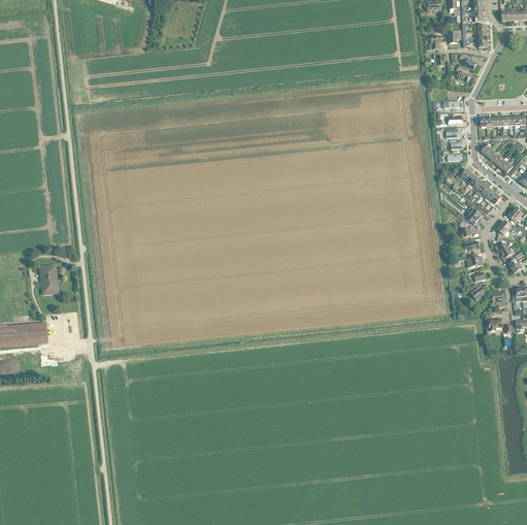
[(440,10),(440,6),(440,0),(426,0),(424,0),(425,6),(426,6),(427,9),(433,9),(433,10),(440,10)]
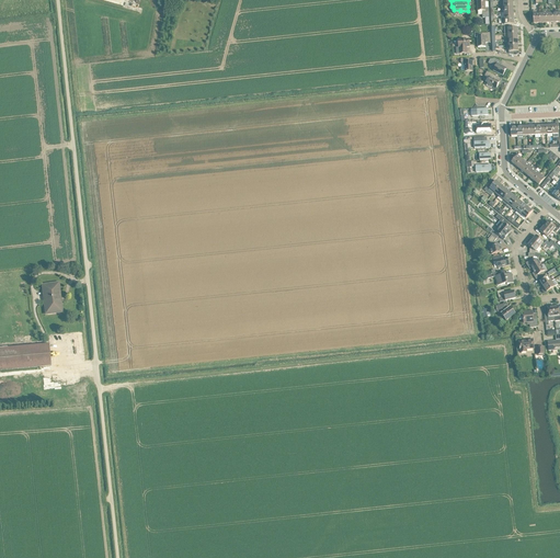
[(488,14),(488,11),(488,4),(484,6),(484,0),(477,0),(477,9),(481,8),(482,15),(484,15),(484,14),(488,14)]
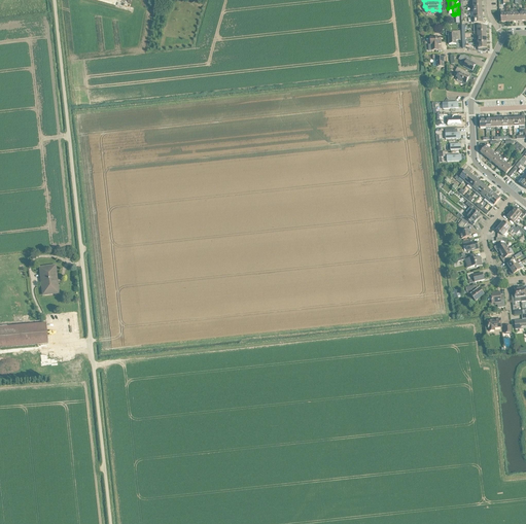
[(448,41),(455,41),(455,38),(459,37),(459,28),(451,29),(452,32),(448,32),(448,41)]
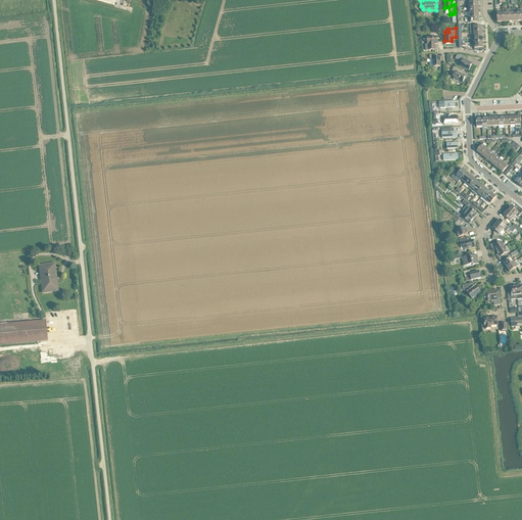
[(434,47),(434,41),(436,41),(436,34),(426,35),(426,42),(427,42),(428,47),(434,47)]
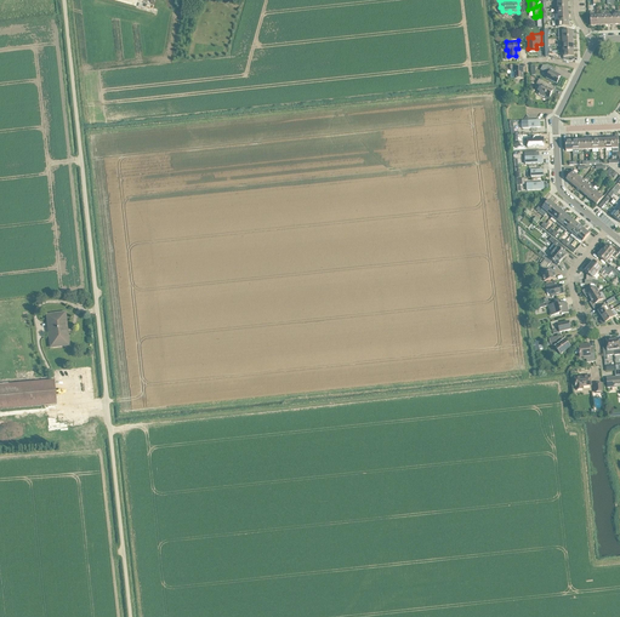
[(573,47),(559,47),(559,50),(562,50),(562,57),(572,58),(572,53),(573,53),(573,47)]
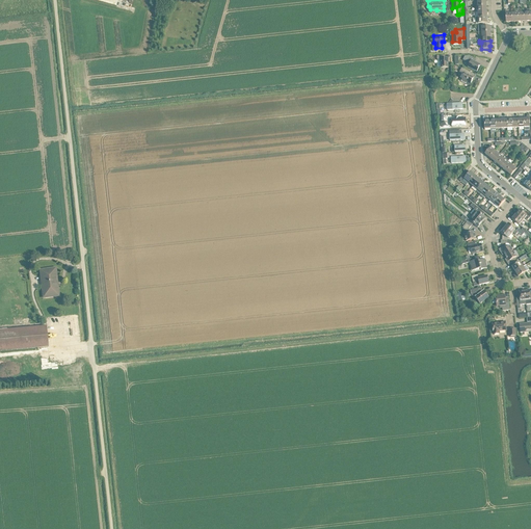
[(444,55),(444,52),(439,53),(435,53),(436,56),(436,59),(436,60),(436,63),(436,64),(440,64),(440,65),(442,65),(447,64),(447,55),(444,55)]
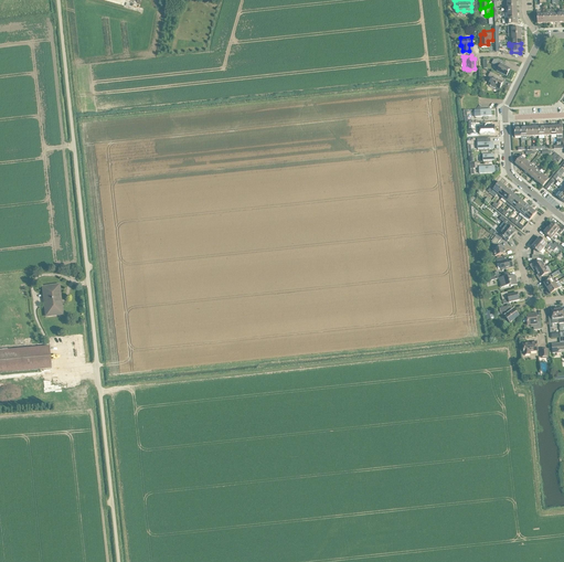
[(506,73),(509,66),(502,63),(503,60),(497,56),(492,56),(490,61),(498,64),(496,69),(506,73)]
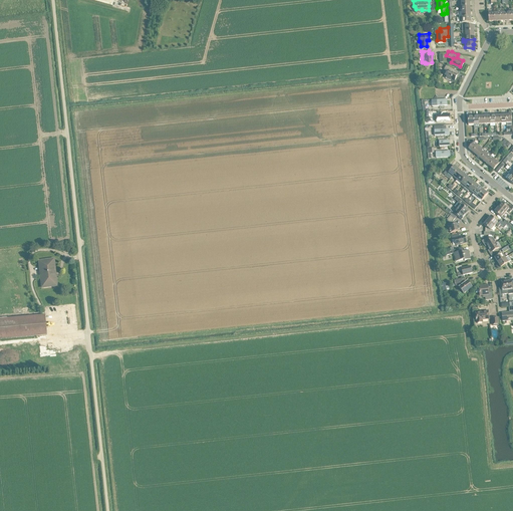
[(459,70),(459,69),(445,63),(443,67),(448,69),(445,76),(449,78),(450,77),(453,79),(458,70),(459,70)]
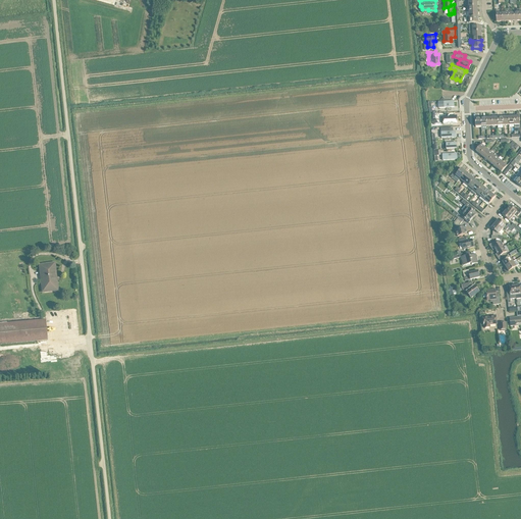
[(458,114),(443,114),(443,123),(458,123),(458,114)]
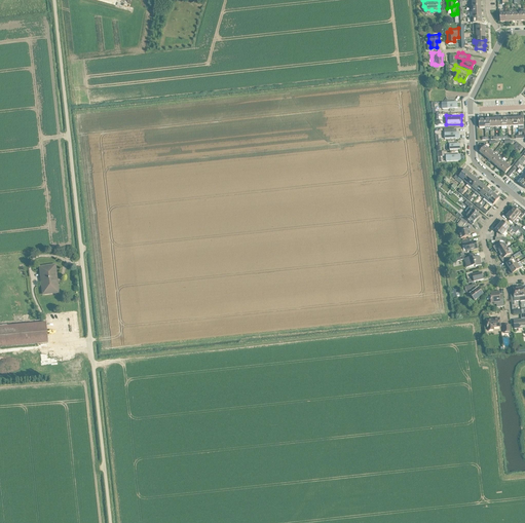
[(483,153),(488,146),(484,142),(478,149),(483,153)]
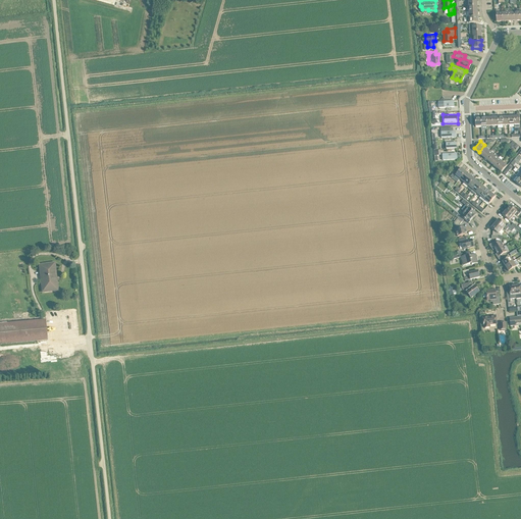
[(483,155),(488,148),(484,145),(479,152),(483,155)]
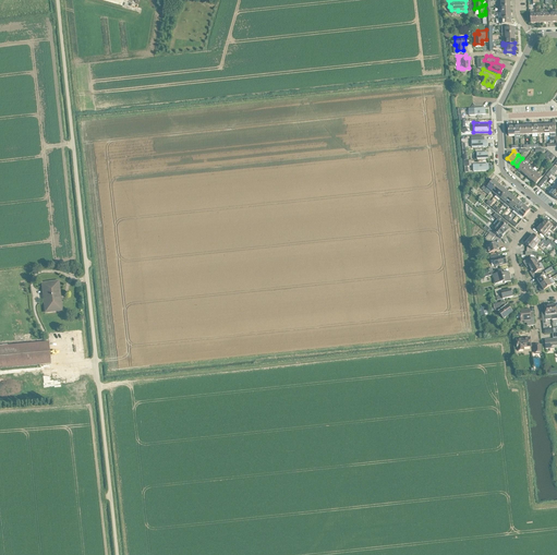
[(521,170),(528,163),(522,158),(517,166),(521,170)]
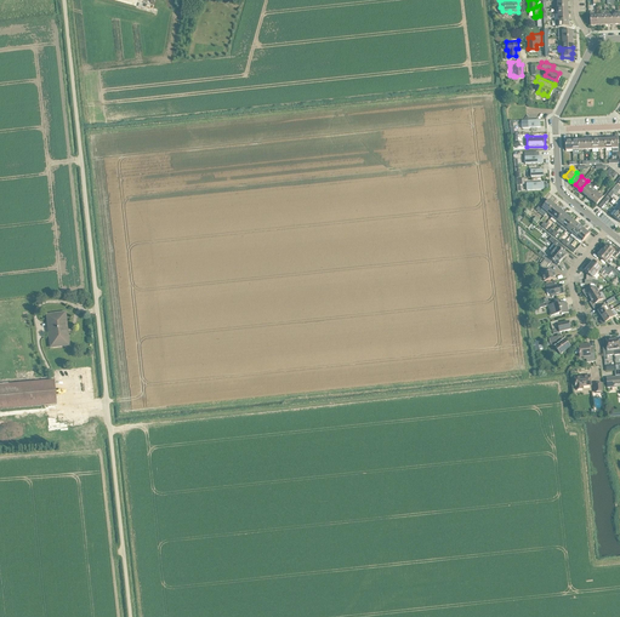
[(585,193),(592,184),(587,181),(580,189),(585,193)]
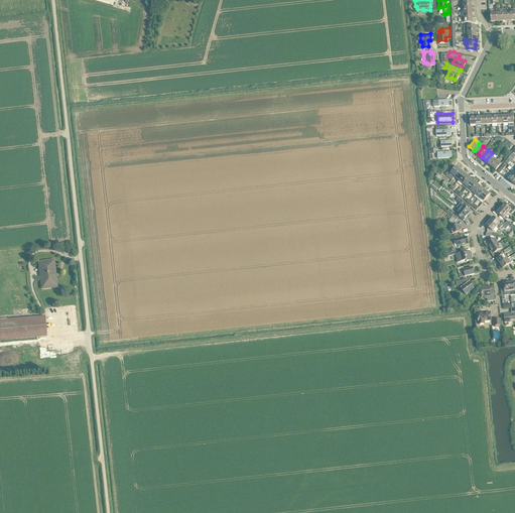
[(491,164),(496,157),(492,153),(486,160),(491,164)]
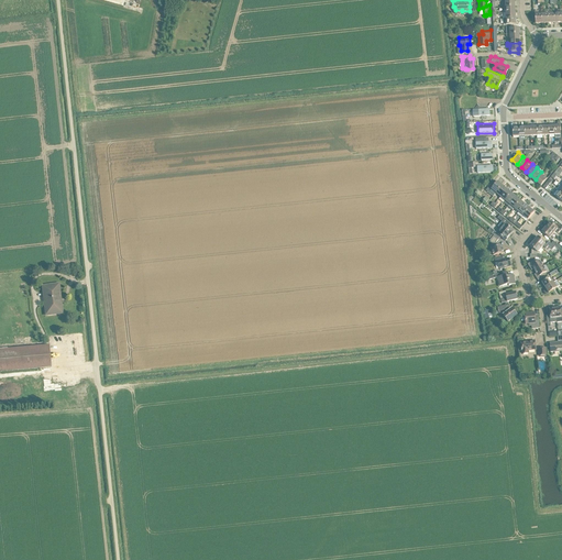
[(540,183),(546,176),(542,172),(541,172),(536,179),(540,183)]
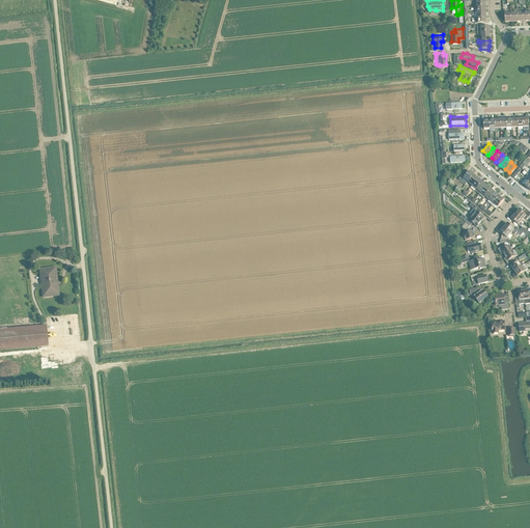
[(468,169),(465,167),(457,176),(459,178),(463,175),(467,179),(473,172),(468,168),(468,169)]
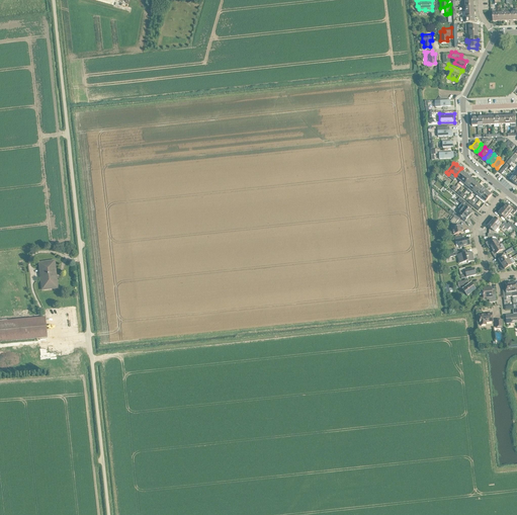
[(459,178),(465,171),(461,168),(455,175),(459,178)]
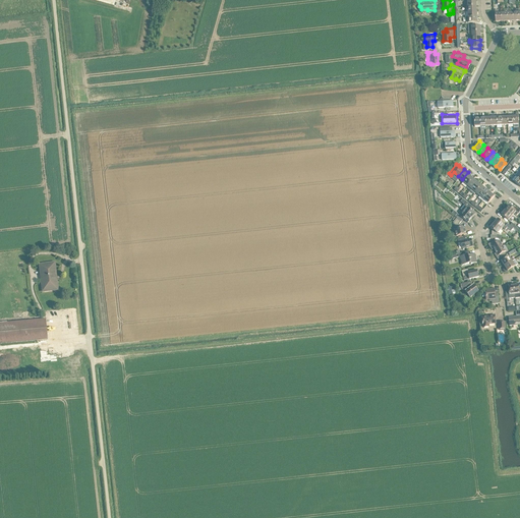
[(466,183),(472,176),(468,172),(462,179),(466,183)]
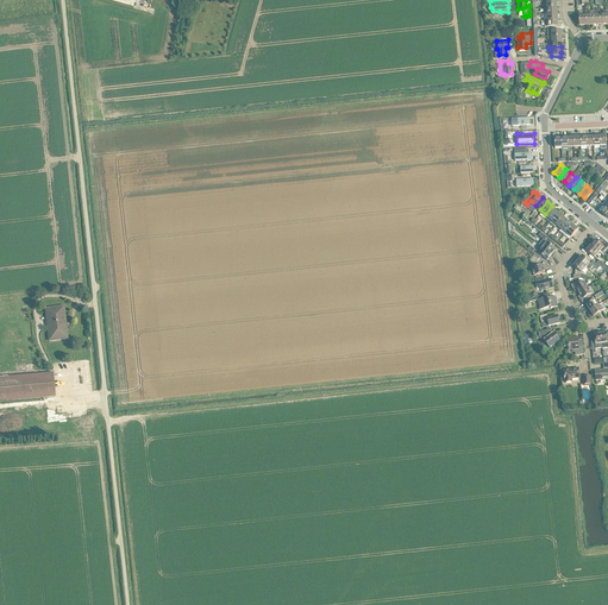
[(550,218),(557,209),(552,206),(545,214),(550,218)]
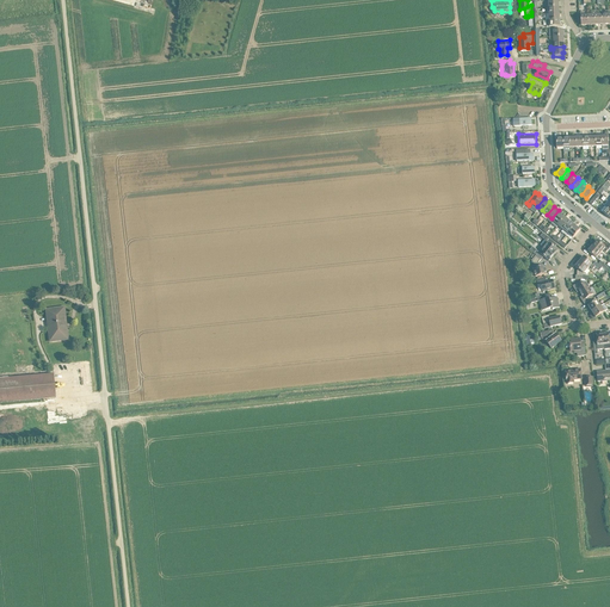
[(555,224),(558,223),(564,215),(559,210),(552,218),(553,218),(550,221),(555,224)]
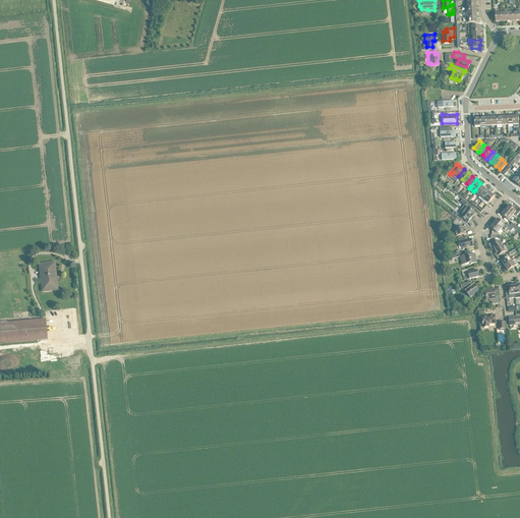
[(479,193),(484,186),(480,183),(475,190),(479,193)]
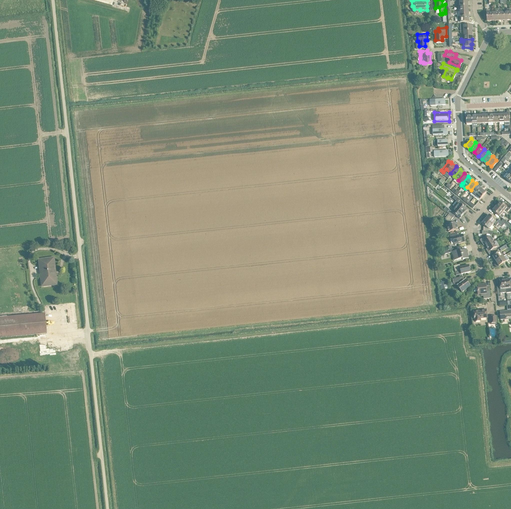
[(475,193),(481,187),(476,183),(471,190),(475,193)]
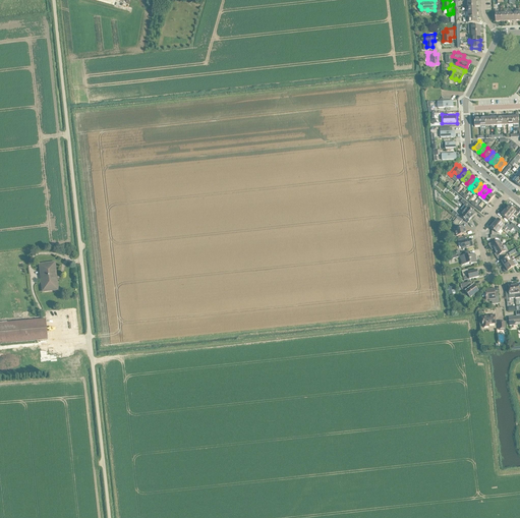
[(487,200),(494,193),(489,190),(483,196),(487,200)]
